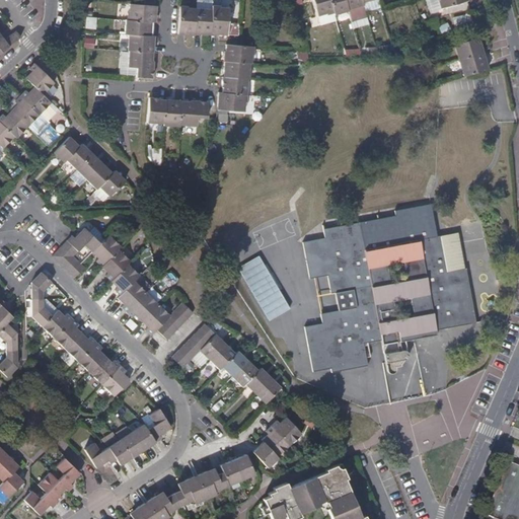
[(332,14),(328,0),(311,0),(317,18),(325,15),(326,16),(332,14)]
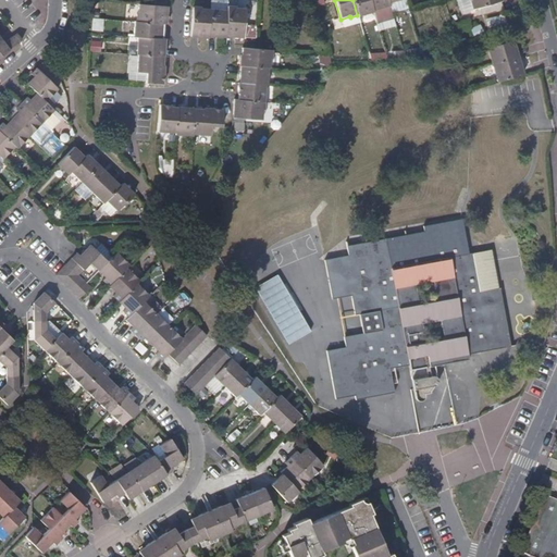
[(373,11),(369,0),(353,0),(357,15),(358,19),(374,14),(373,11)]
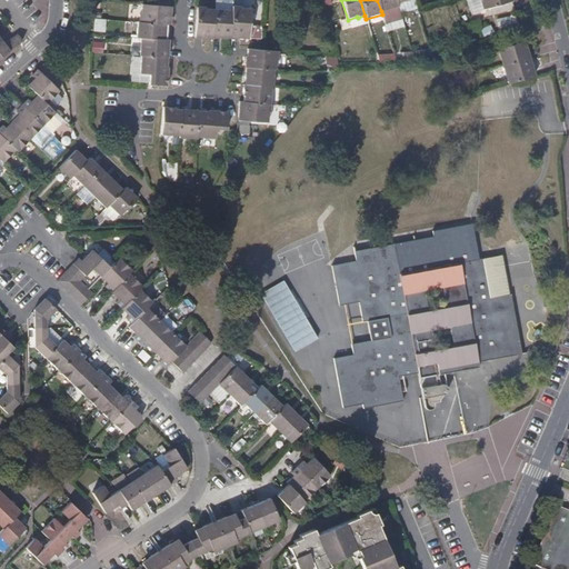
[(397,5),(395,0),(377,0),(381,11),(397,6),(397,5)]
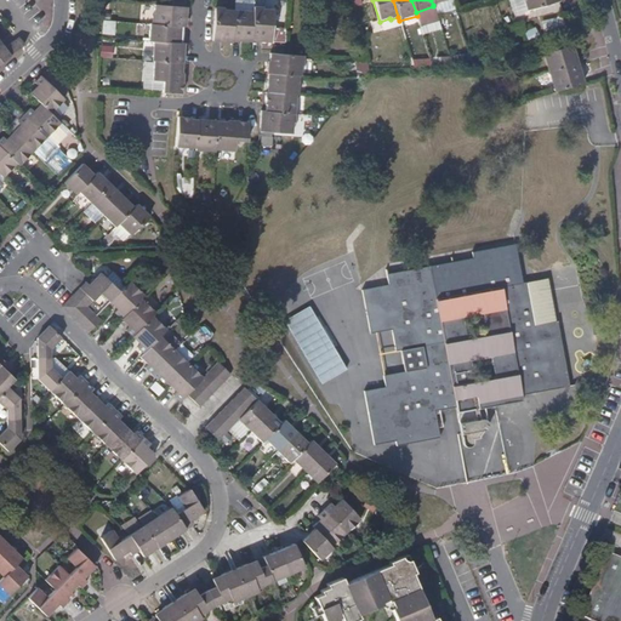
[(559,3),(558,0),(525,0),(527,3),(525,4),(528,11),(559,3)]
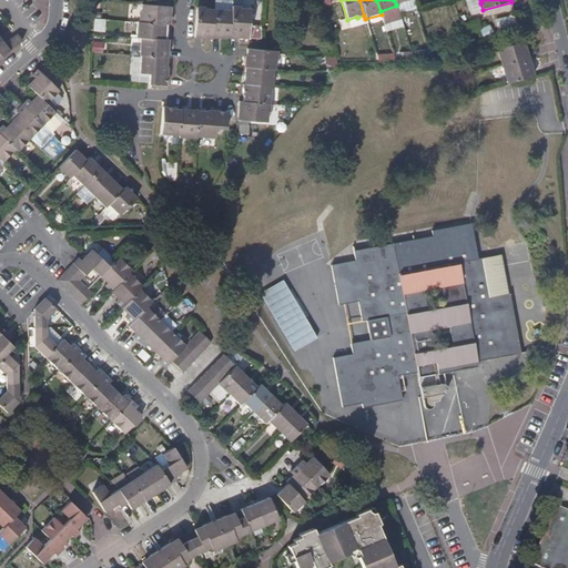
[(170,27),(171,9),(142,7),(141,17),(140,17),(139,26),(166,27),(170,27)]
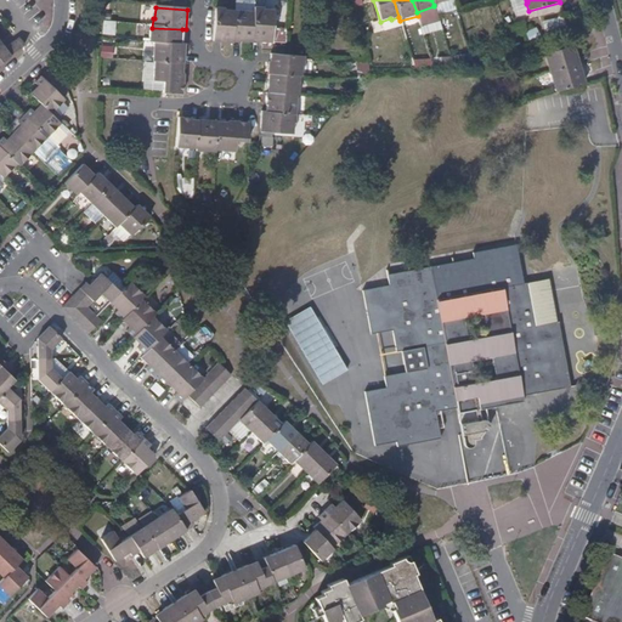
[(272,43),(275,12),(264,11),(264,10),(255,9),(254,13),(253,41),(265,43),(272,43)]
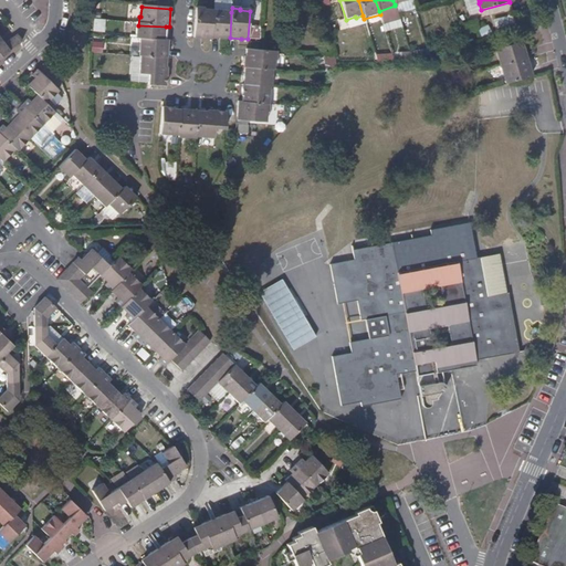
[(212,37),(215,11),(205,10),(205,9),(196,9),(195,33),(195,39),(212,40),(212,37)]
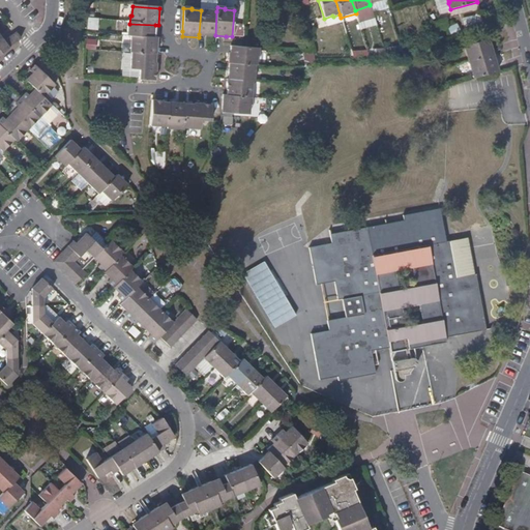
[(215,35),(216,11),(201,10),(199,34),(215,35)]
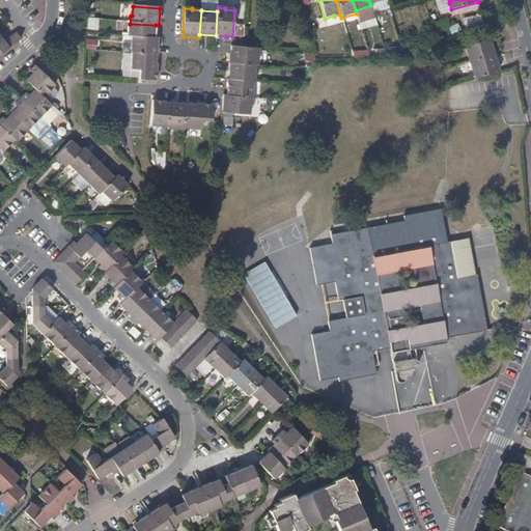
[(86,17),(85,28),(96,29),(98,18),(86,17)]
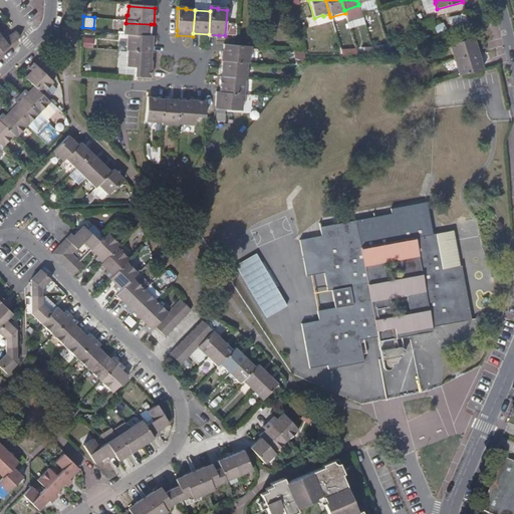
[(150,38),(151,24),(125,23),(124,22),(123,36),(129,36),(150,38)]
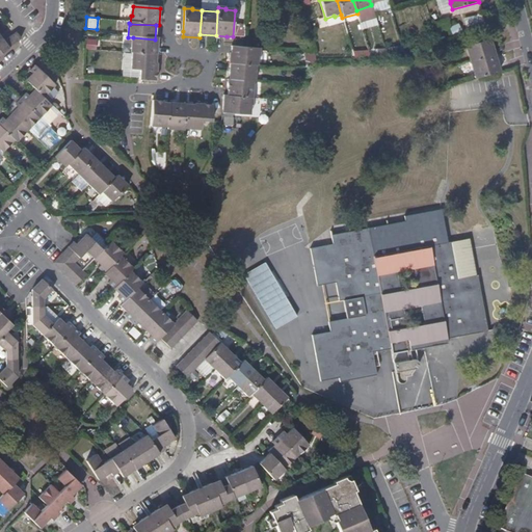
[(352,47),(360,45),(355,32),(349,34),(352,47)]
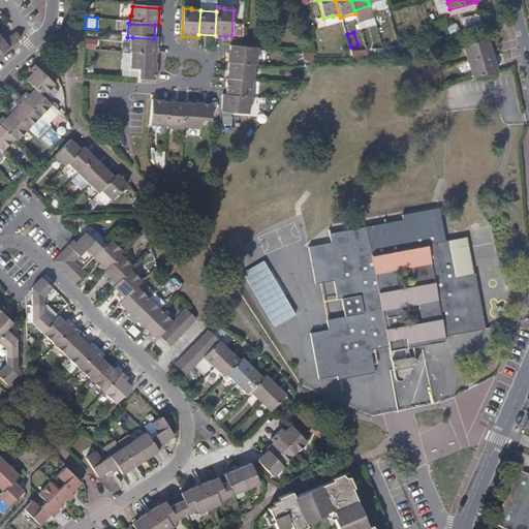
[(0,57),(22,40),(21,39),(19,36),(16,33),(4,41),(0,35),(0,57)]
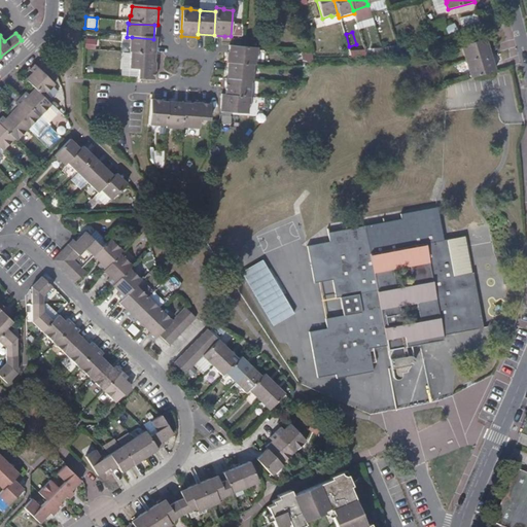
[(82,47),(94,49),(95,39),(84,37),(82,47)]
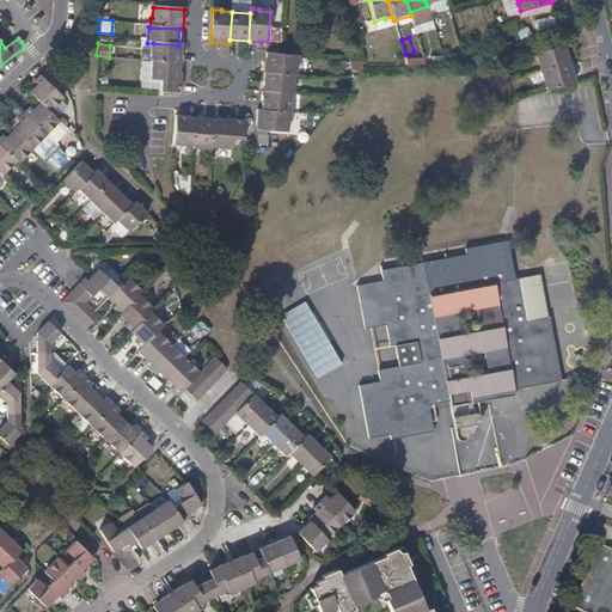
[(181,65),(182,46),(178,46),(153,43),(152,62),(181,65)]
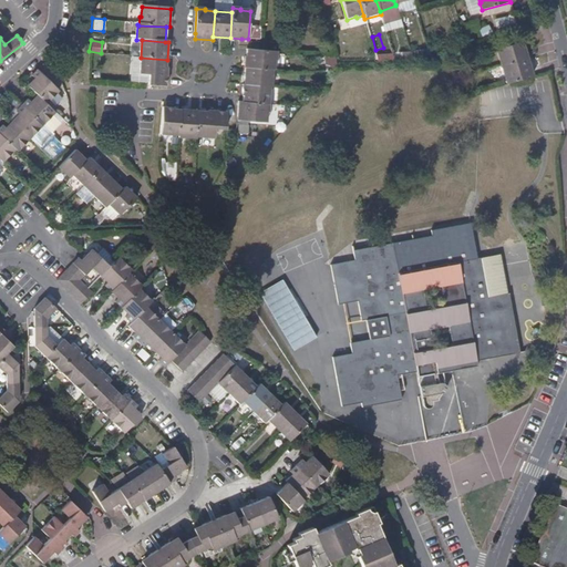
[(529,59),(524,42),(498,50),(504,66),(529,59)]
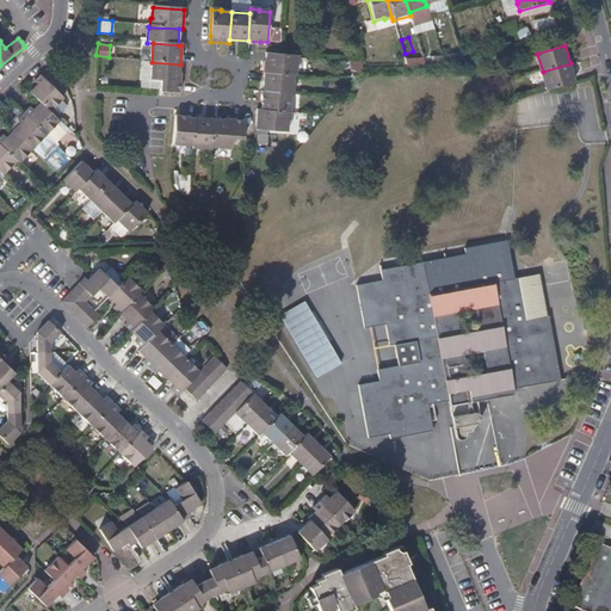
[(296,76),(297,67),(298,66),(298,57),(290,57),(266,55),(265,75),(292,76),(296,76)]
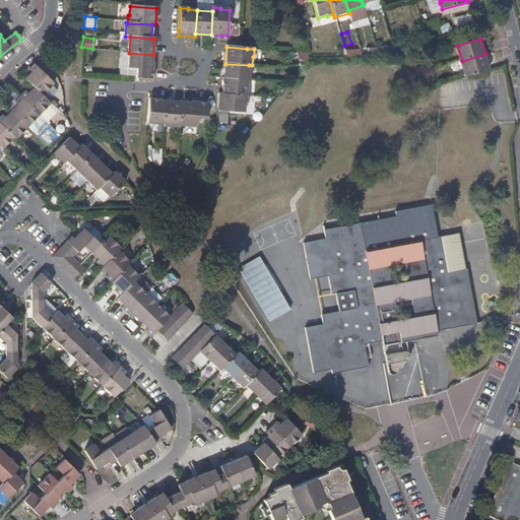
[(151,81),(153,55),(129,53),(128,69),(137,70),(136,80),(151,81)]
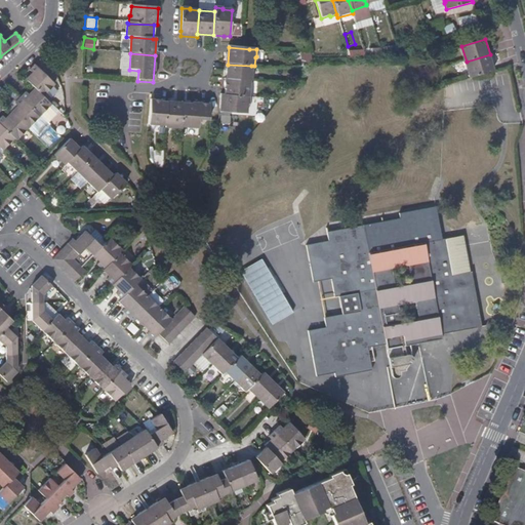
[(494,71),(490,54),(467,62),(471,78),(494,71)]
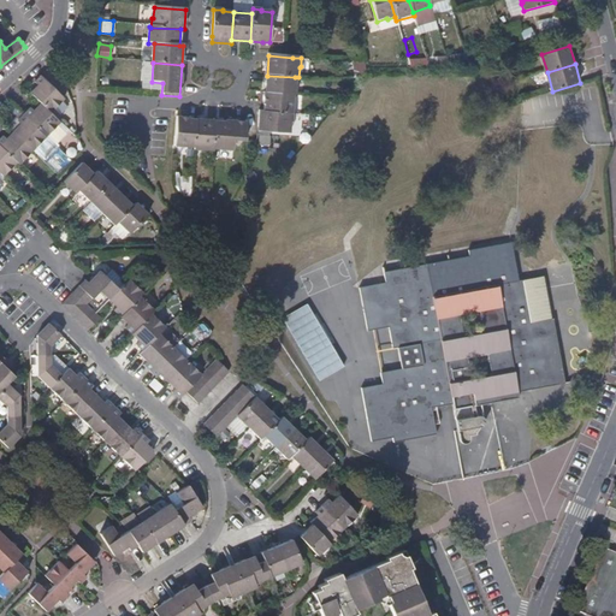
[(294,96),(295,77),(267,76),(266,94),(294,96)]
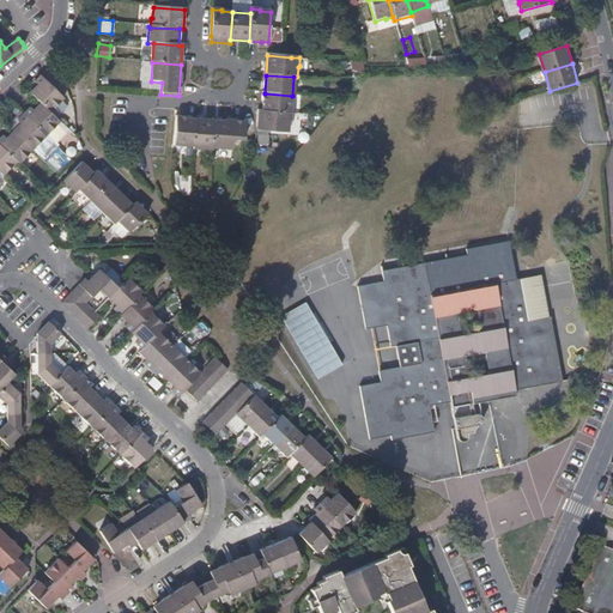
[(64,99),(41,78),(35,84),(37,86),(30,95),(40,104),(50,114),(64,99)]
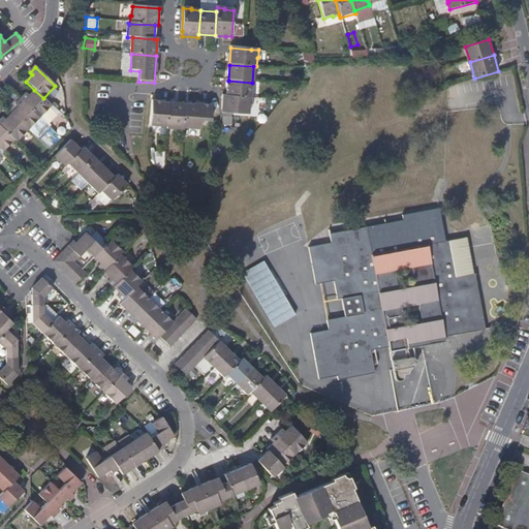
[(251,99),(252,83),(228,81),(226,81),(226,89),(227,90),(227,97),(251,99)]
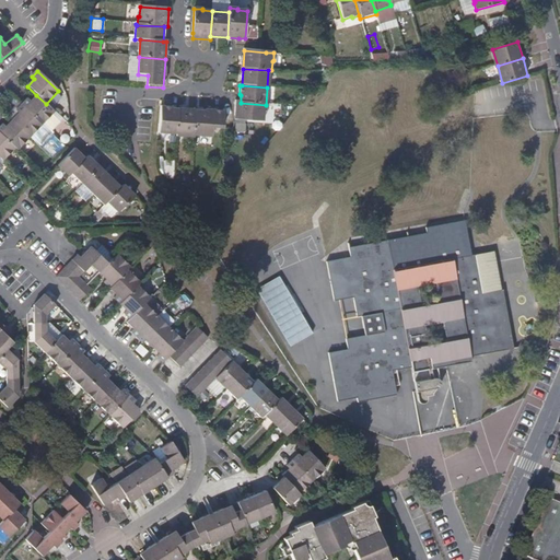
[(46,104),(36,95),(30,103),(26,100),(21,106),(42,126),(55,113),(46,104)]
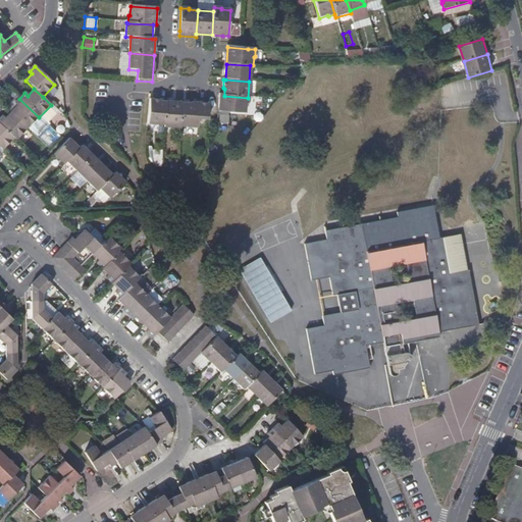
[(245,114),(246,104),(247,104),(248,98),(224,96),(220,96),(218,112),(222,113),(245,114)]
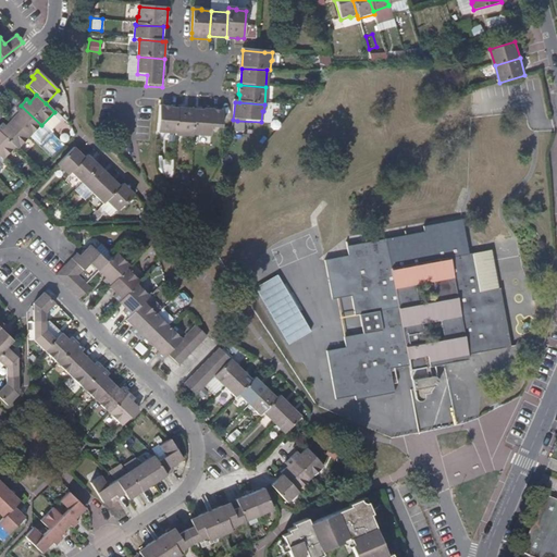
[(41,125),(21,106),(15,112),(17,115),(12,121),(31,138),(41,125)]
